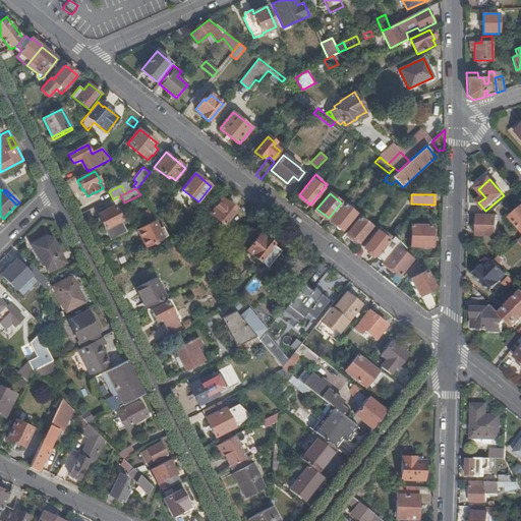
[(211,214),(224,225),(237,209),(229,203),(228,203),(223,198),(211,214)]
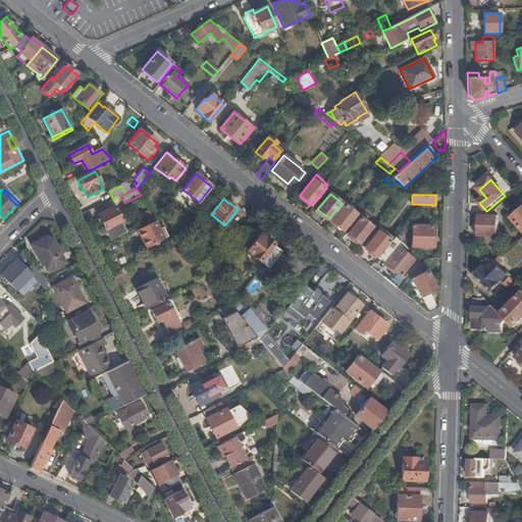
[(356,214),(345,205),(331,220),(344,230),(356,214)]
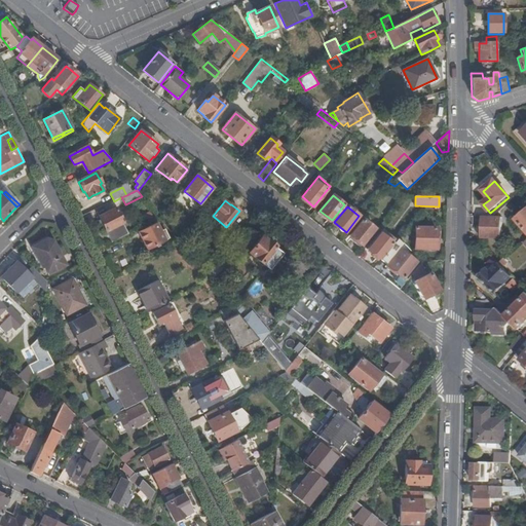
[(112,242),(129,233),(116,209),(100,217),(112,242)]
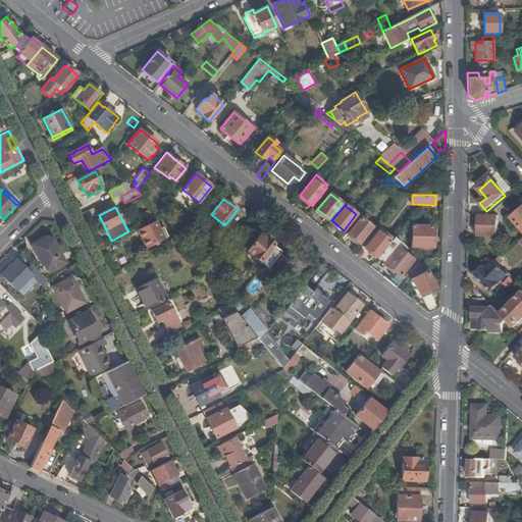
[(521,227),(521,209),(513,218),(518,224),(517,224),(521,228),(521,227)]
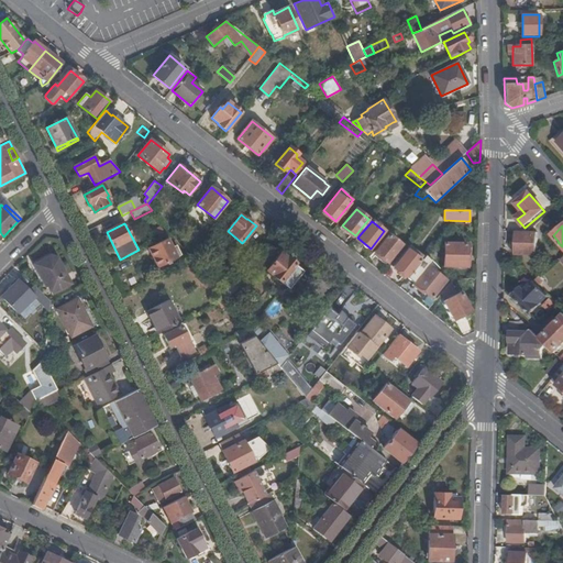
[(538,233),(528,233),(517,232),(516,255),(537,256),(538,233)]
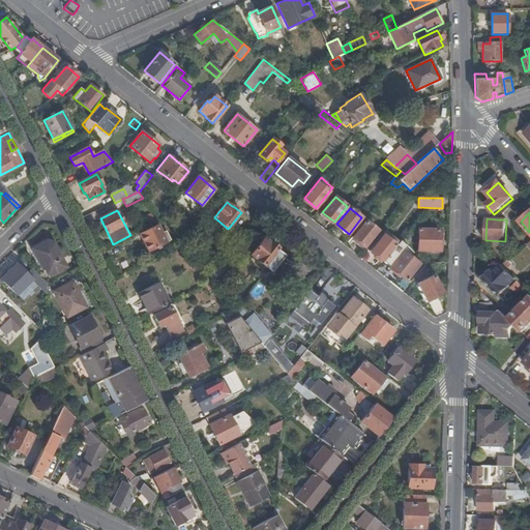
[(364,246),(378,230),(365,221),(353,237),(364,246)]
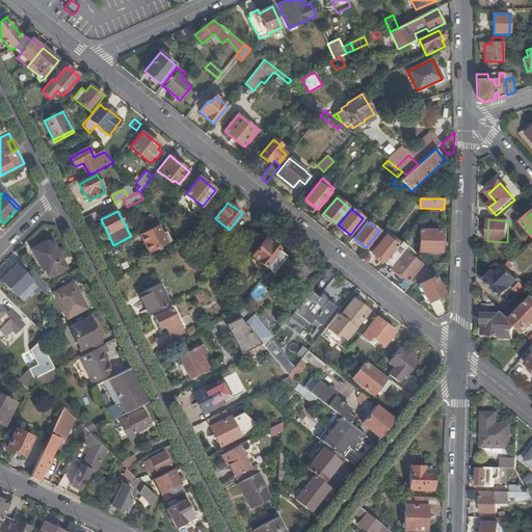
[(162,234),(158,225),(140,235),(150,251),(170,241),(166,232),(162,234)]
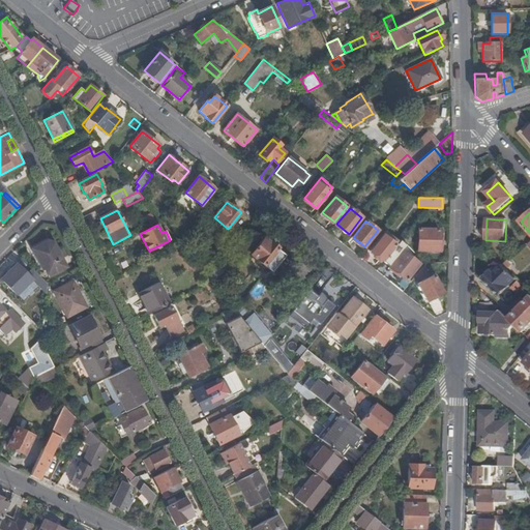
[(439,230),(419,229),(418,251),(439,252),(439,230)]
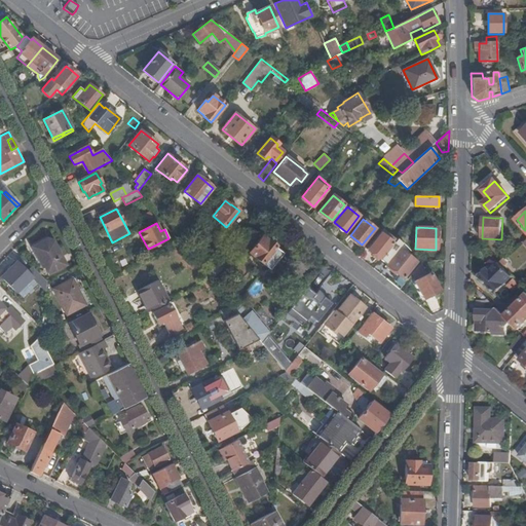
[(242,242),(246,245),(249,245),(253,238),(252,236),(249,233),(246,234),(241,238),(242,242)]
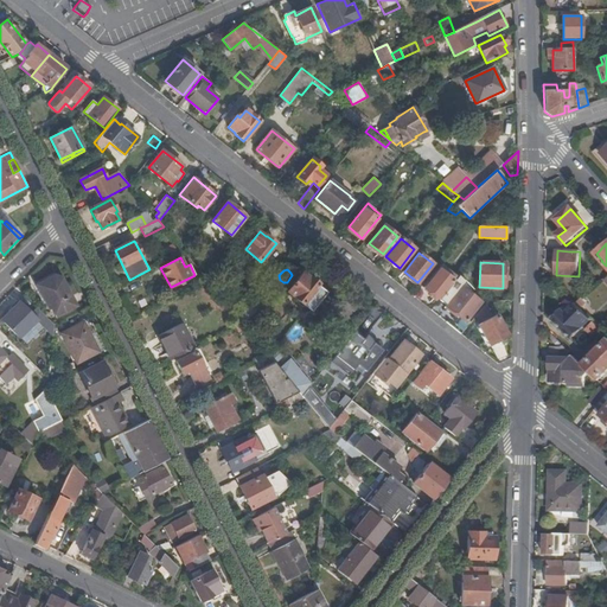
[(439,299),(453,280),(439,269),(425,288),(439,299)]
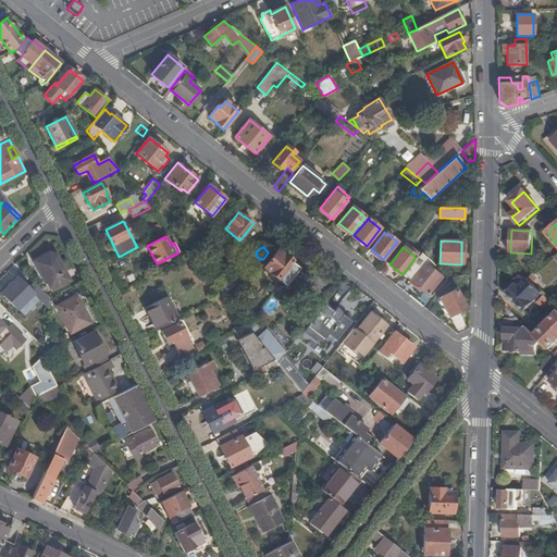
[(270,273),(286,286),(300,269),(292,261),(293,261),(284,254),(283,255),(277,250),(264,268),(270,272),(270,273)]
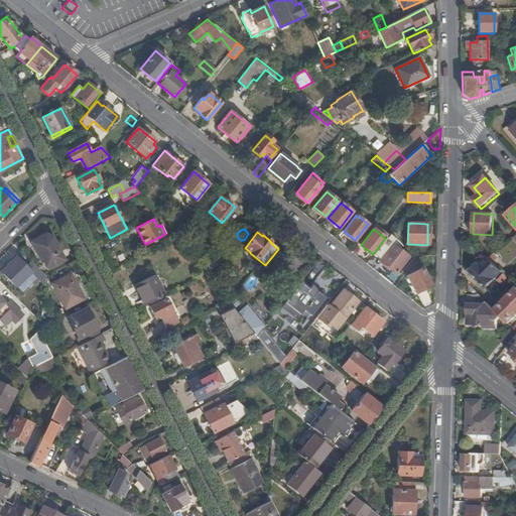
[(386,239),(374,255),(396,273),(409,257),(392,244),(396,239),(390,234),(386,239)]
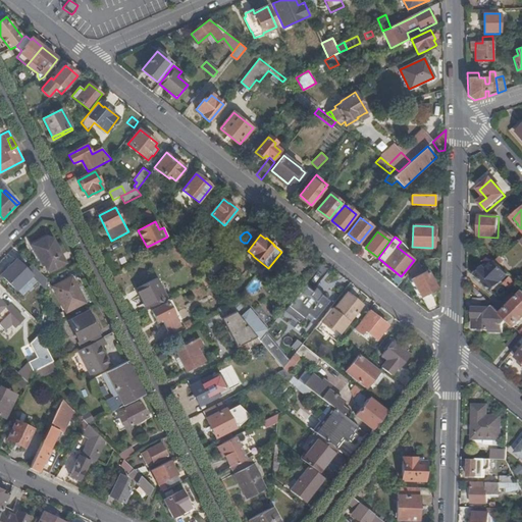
[(48,272),(65,263),(53,240),(47,238),(32,245),(43,266),(44,265),(48,272)]
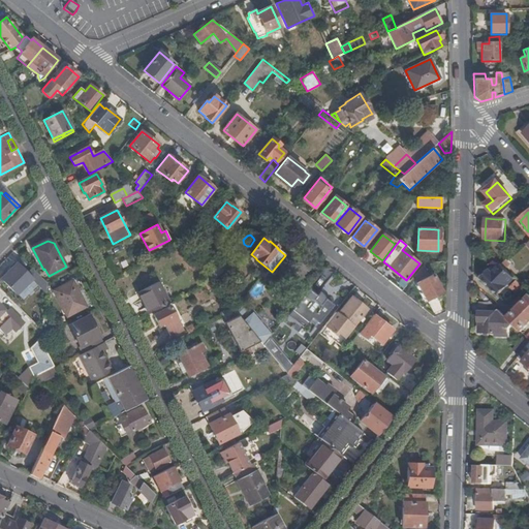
[(293,268),(303,275),(311,265),(302,258),(293,268)]
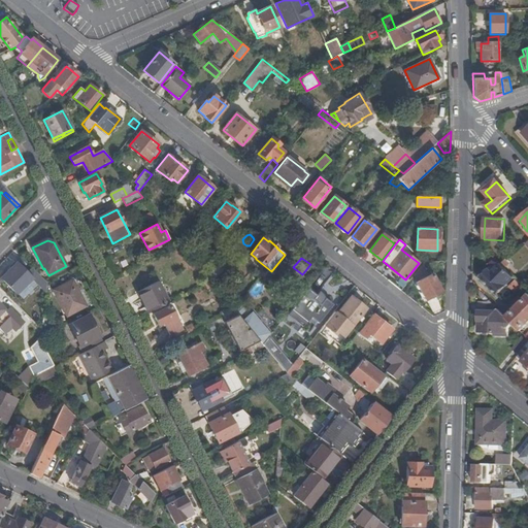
[(211,281),(212,283),(227,265),(221,260),(208,276),(211,281)]
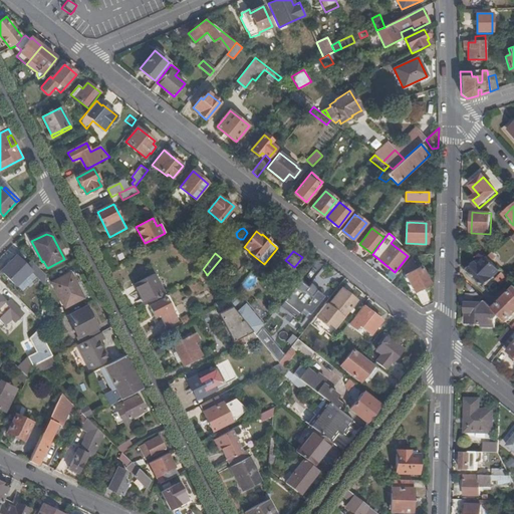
[(25,265),(15,254),(0,268),(14,284),(29,270),(44,286),(46,276),(30,260),(25,265)]
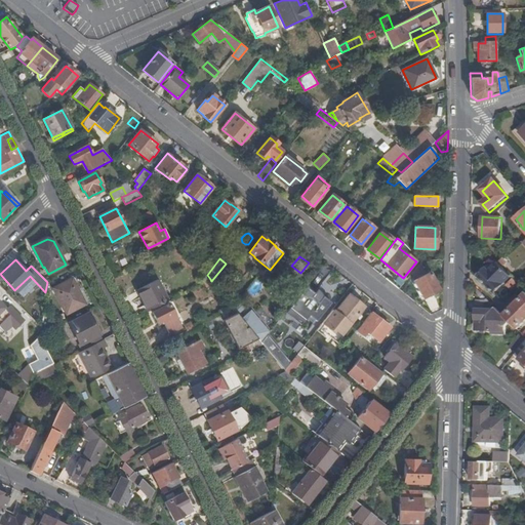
[(512,277),(498,264),(497,263),(488,271),(487,269),(479,277),(495,293),(512,277)]
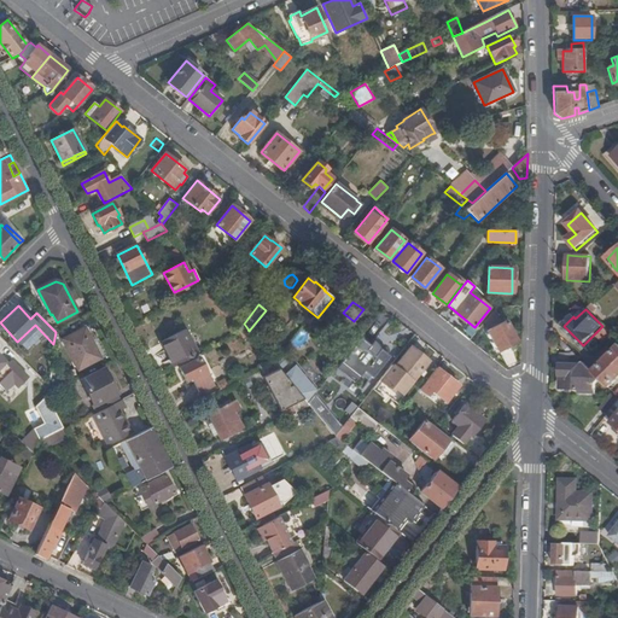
[(516,340),(506,321),(488,331),(497,350),(516,340)]
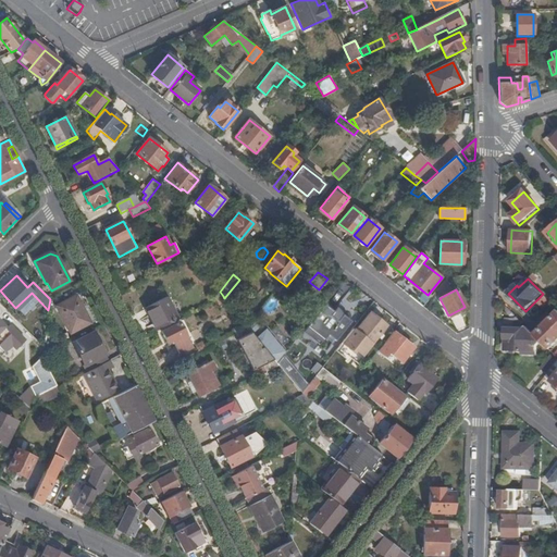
[(57,306),(71,334),(91,324),(77,296),(57,306)]
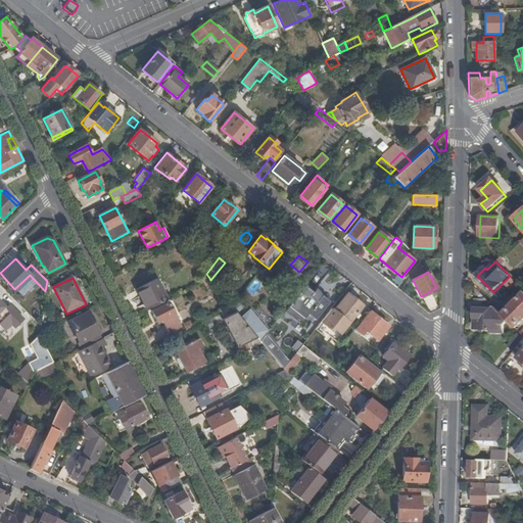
[(207,286),(214,283),(210,280),(209,278),(203,281),(207,286)]
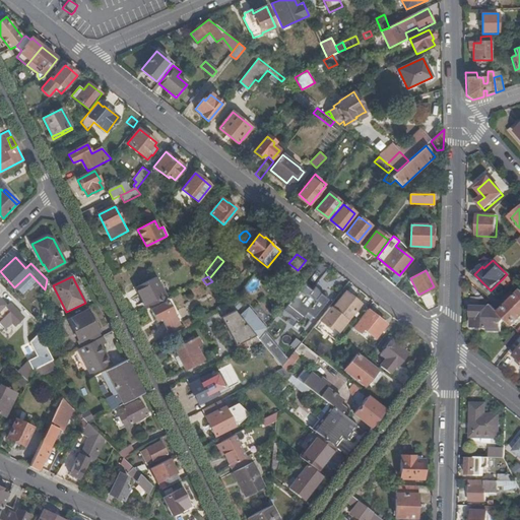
[(515,282),(509,276),(503,282),(509,288),(515,282)]
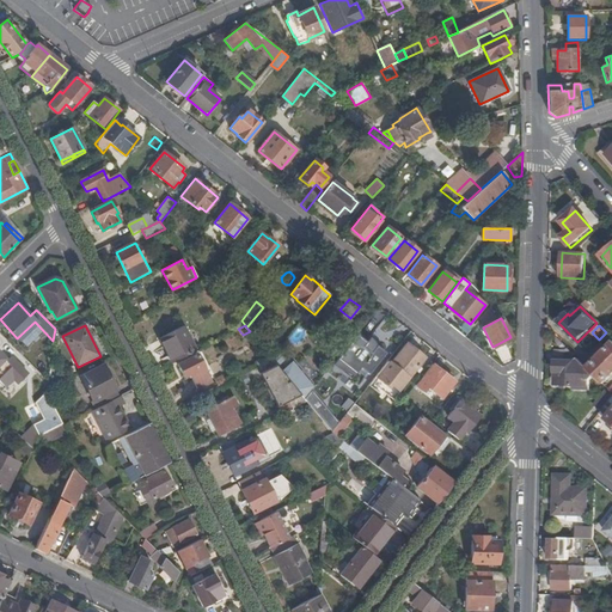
[(172,363),(196,352),(184,326),(160,340),(172,363)]
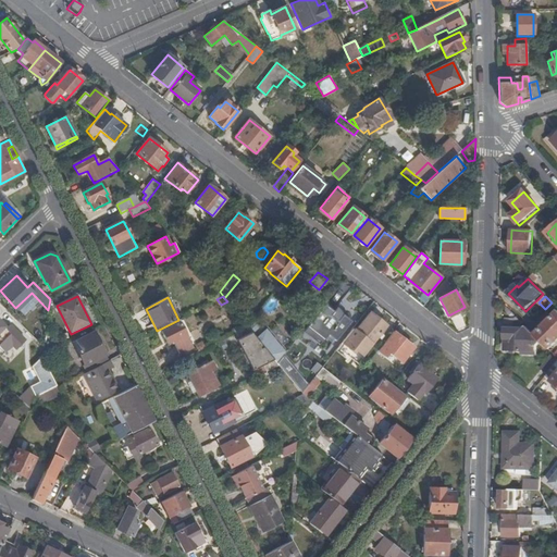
[(339,318),(324,305),(307,326),(324,341),(327,335),(335,342),(350,321),(342,314),(339,318)]
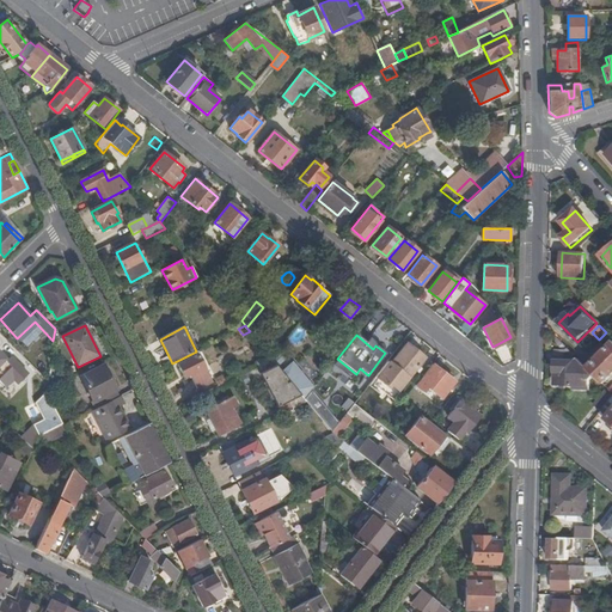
[(591,381),(595,377),(588,369),(556,337),(556,343),(567,352),(556,352),(555,373),(558,373),(558,386),(579,387),(579,390),(591,391),(591,381)]
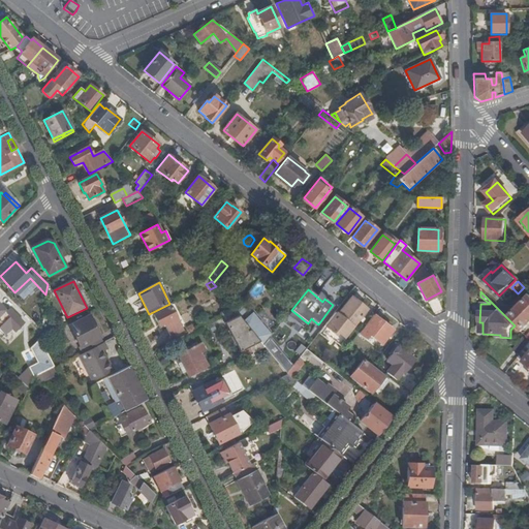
[(338,314),(335,313),(324,325),(335,334),(337,331),(344,337),(367,309),(351,297),(338,314)]
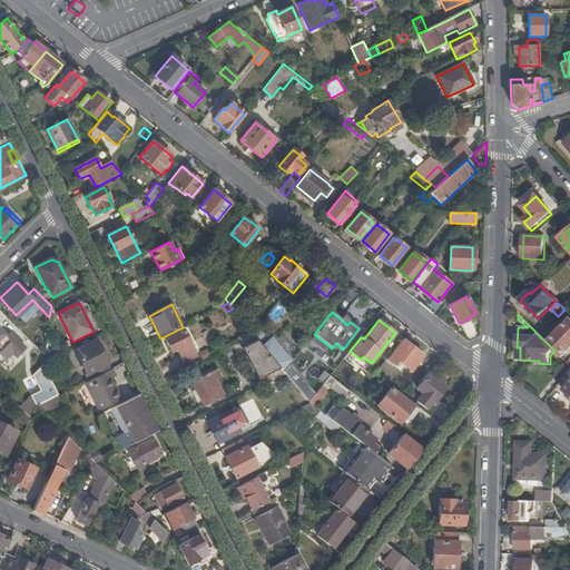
[(569,322),(548,344),(554,351),(562,359),(569,351),(569,322)]
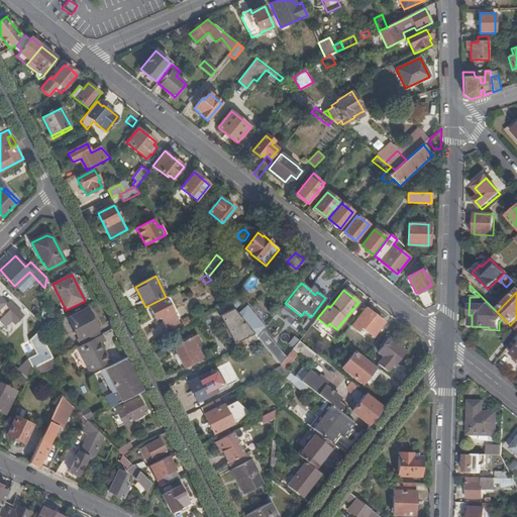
[(263,331),(267,326),(247,303),(246,304),(241,299),(233,308),(250,329),(257,337),(263,331)]
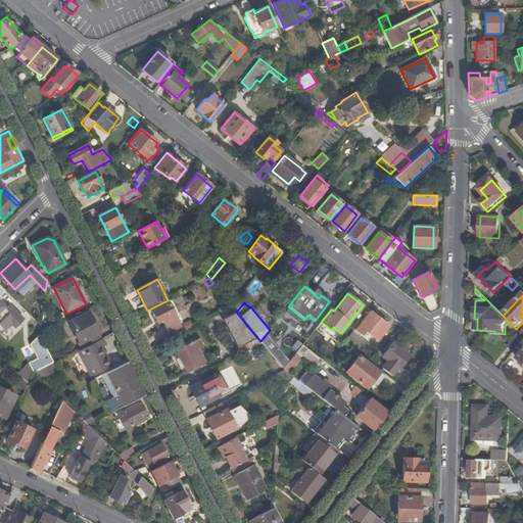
[(163,319),(164,322),(176,317),(169,303),(152,313),(157,322),(163,319)]
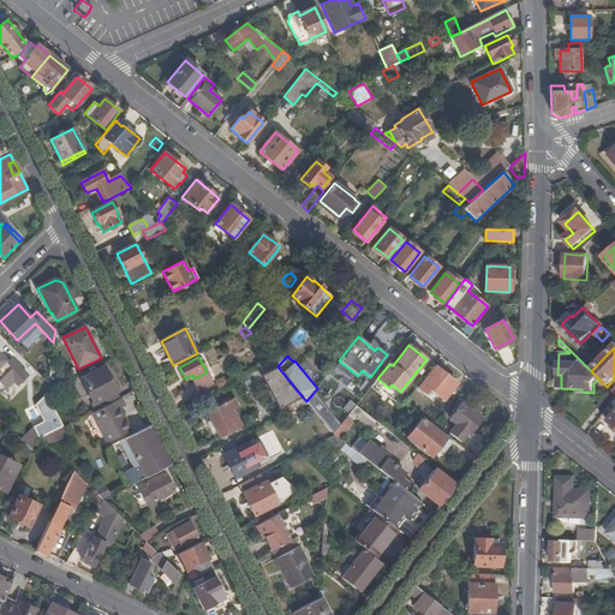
[(4,362),(0,364),(0,382),(6,388),(13,382),(18,384),(28,376),(11,359),(6,364),(4,362)]
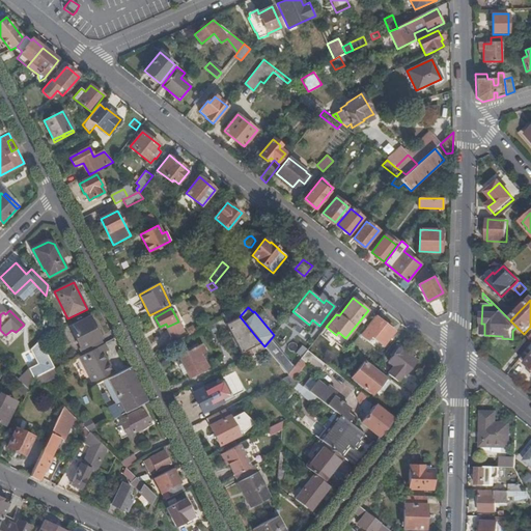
[(267,348),(264,346),(257,338),(240,316),(235,311),(223,318),(246,360),(267,348)]
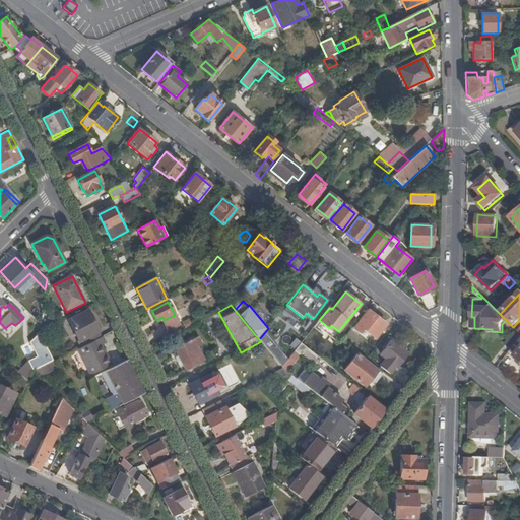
[(386,324),(368,309),(352,328),(360,333),(364,329),(375,338),(386,324)]
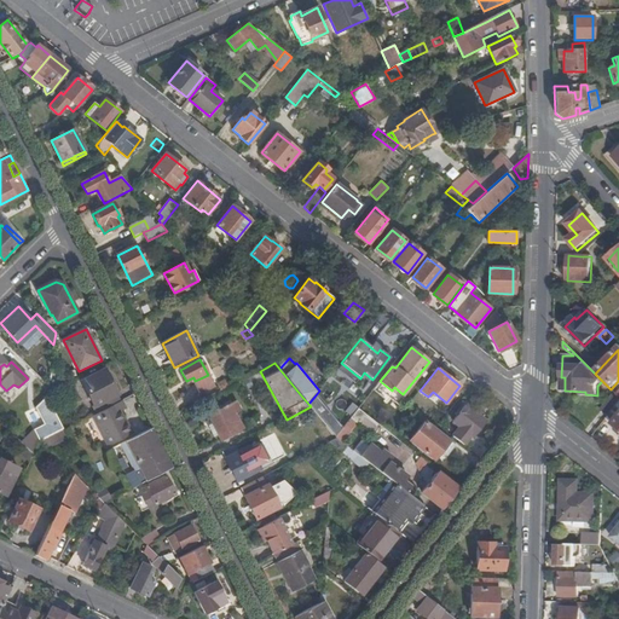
[(106,409),(121,401),(105,371),(82,382),(94,406),(103,401),(106,409)]
